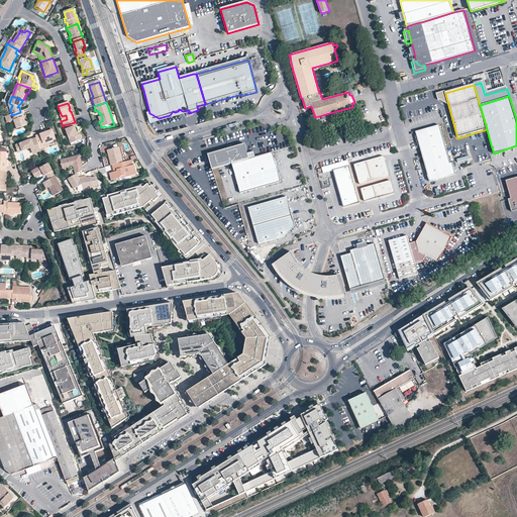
[(58,106),(56,107),(61,121),(67,119),(66,115),(62,116),(58,106)]
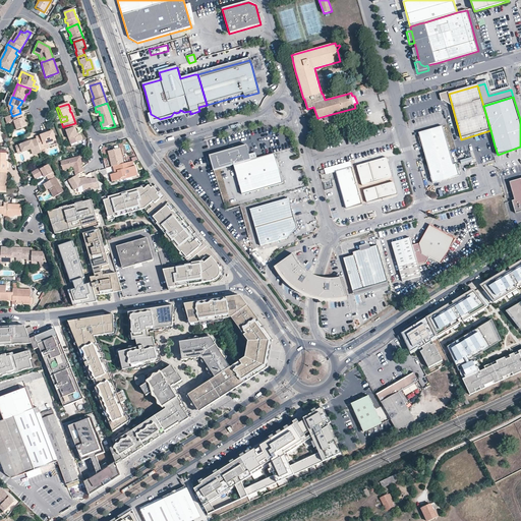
[(7,124),(11,122),(15,131),(25,127),(22,120),(20,121),(19,117),(21,117),(22,116),(21,112),(20,113),(12,116),(5,118),(7,124)]
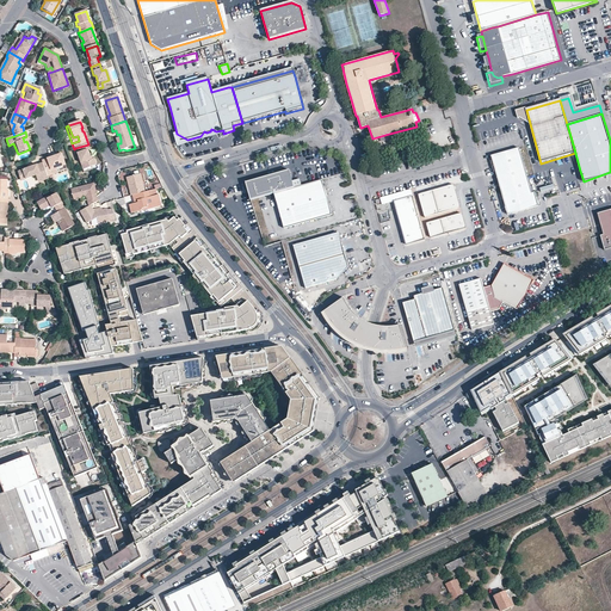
[(90,161),(88,158),(86,152),(90,150),(88,144),(75,148),(78,154),(76,154),(80,164),(82,164),(85,168),(90,167),(96,165),(93,160),(92,160),(90,161)]
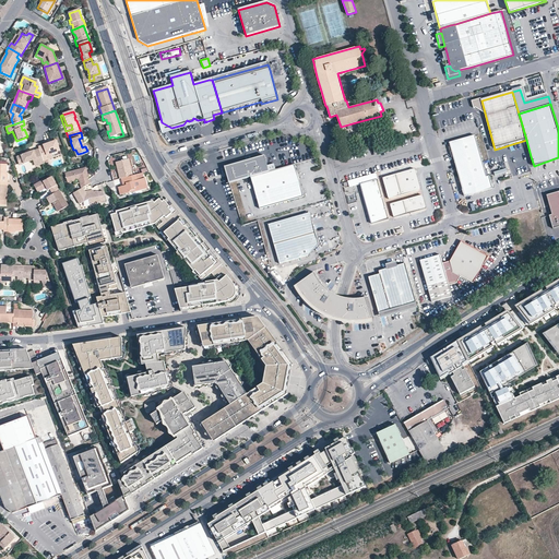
[(475,135),(450,142),(465,195),(494,188),(490,175),(486,176),(475,135)]
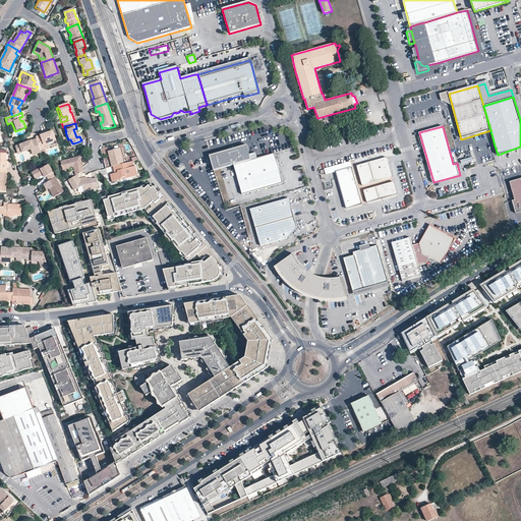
[(45,149),(44,145),(55,141),(52,132),(36,137),(36,140),(40,151),(45,149)]
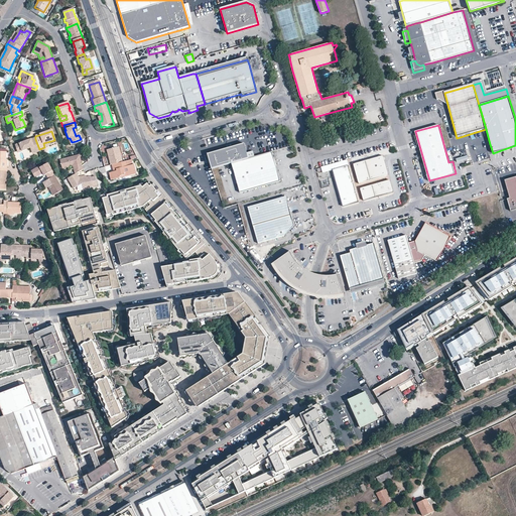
[(25,150),(29,149),(30,152),(33,154),(40,152),(39,149),(35,139),(29,141),(29,143),(27,143),(26,142),(14,146),(16,152),(21,150),(21,149),(25,150)]
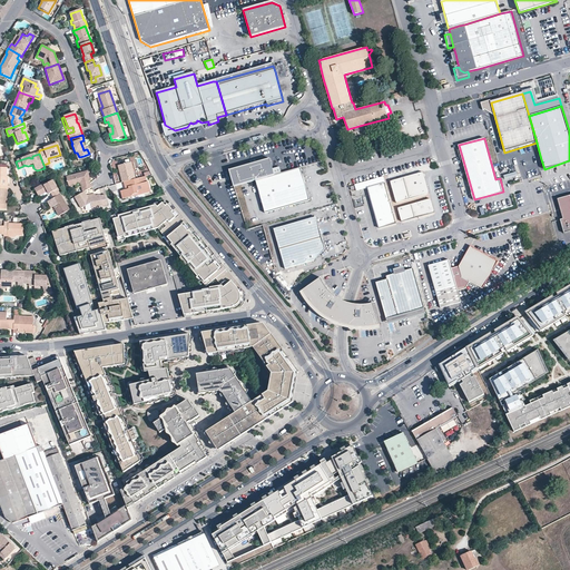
[(275,175),(271,158),(229,169),(232,177),(234,186),(254,180),(275,175)]
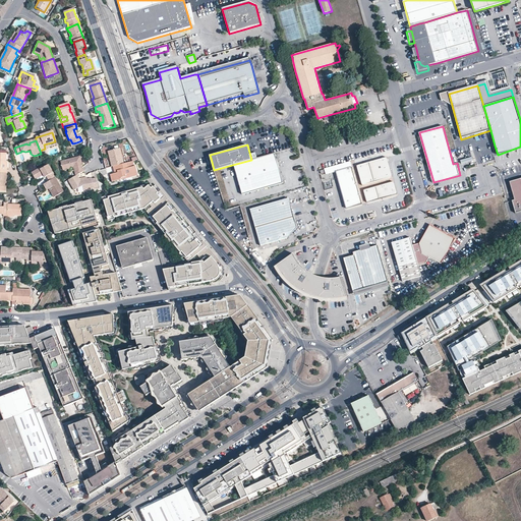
[(109,155),(111,155),(112,158),(110,158),(112,167),(115,166),(124,164),(120,148),(109,151),(109,155)]
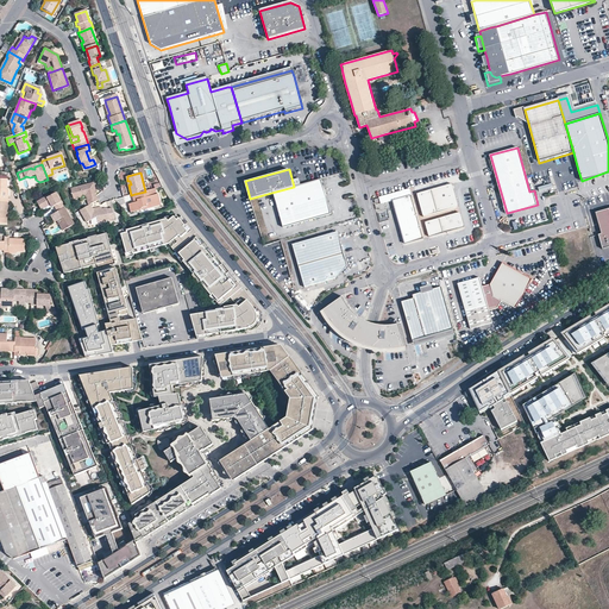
[(281,228),(296,225),(328,215),(319,180),(294,187),(271,193),(281,228)]
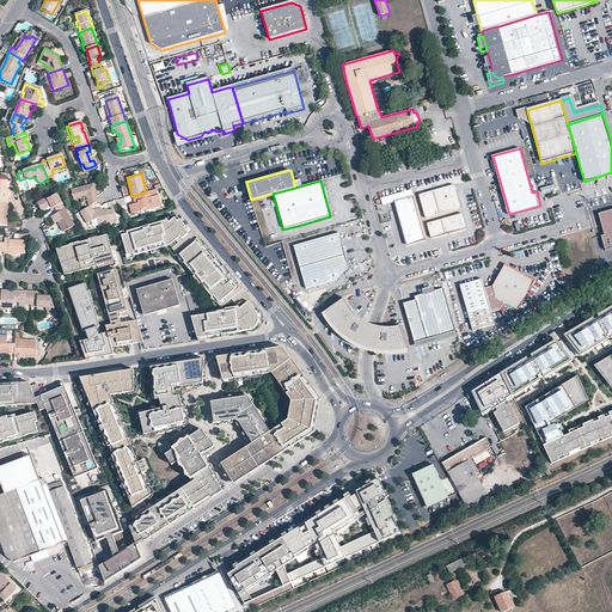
[(80,199),(86,197),(87,201),(89,207),(91,206),(99,201),(96,196),(97,195),(96,189),(95,190),(93,187),(95,187),(95,184),(72,190),(74,201),(80,199)]
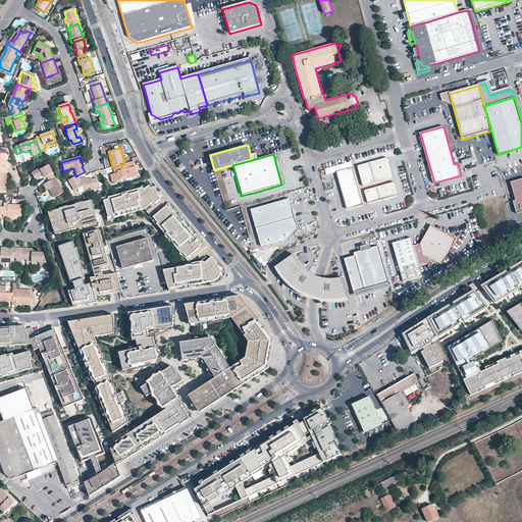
[(386,157),(370,162),(375,181),(392,176),(386,157)]
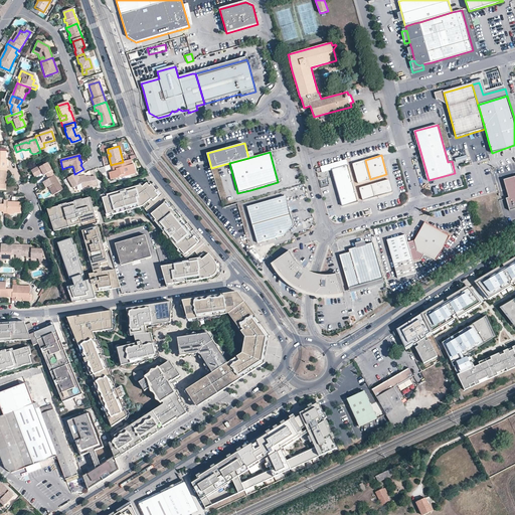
[(457,163),(468,160),(467,155),(455,159),(457,163)]
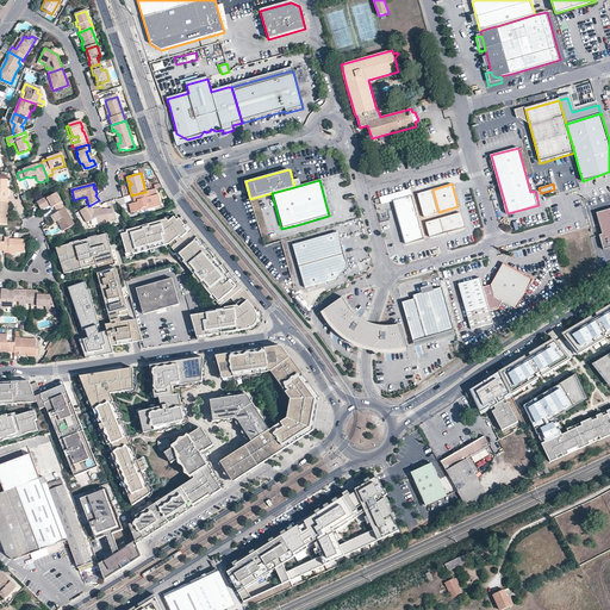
[(141,210),(142,207),(161,203),(159,194),(157,194),(156,188),(145,192),(135,194),(136,200),(138,199),(139,201),(130,204),(132,212),(141,210)]
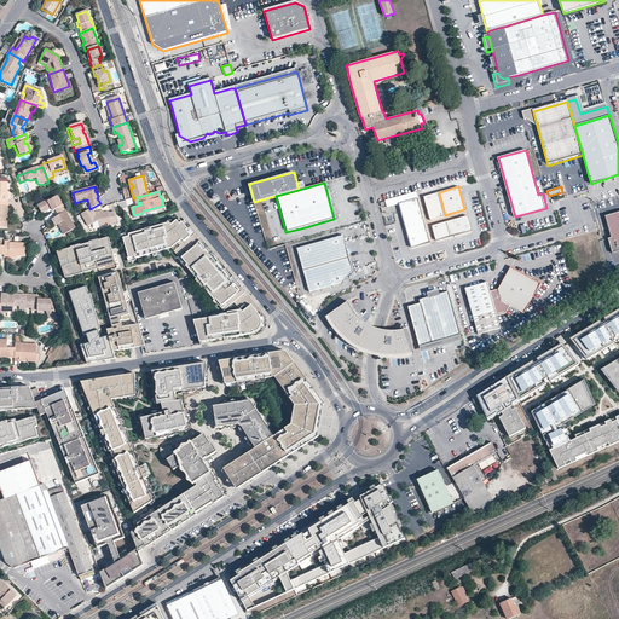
[(429,219),(445,215),(439,192),(423,197),(429,219)]
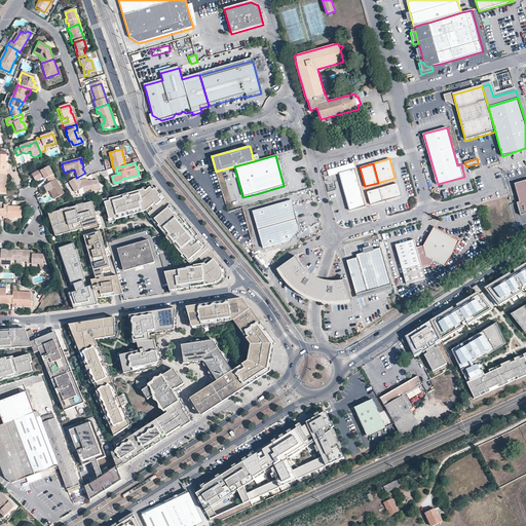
[(36,179),(42,175),(43,177),(44,179),(44,180),(46,179),(49,184),(55,180),(48,167),(42,171),(40,172),(39,170),(33,174),(36,179)]
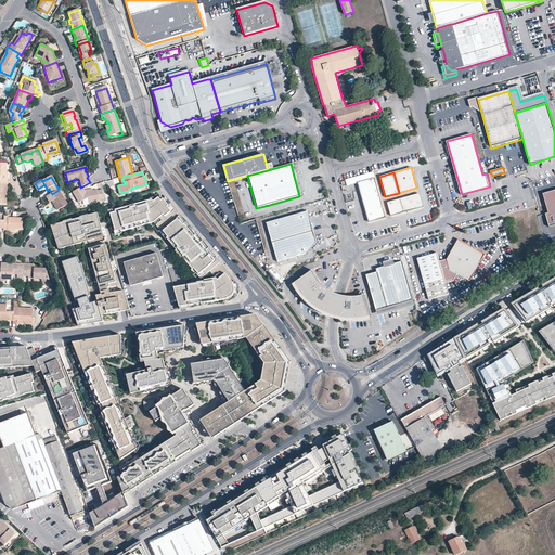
[(374,178),(357,182),(369,221),(385,217),(374,178)]
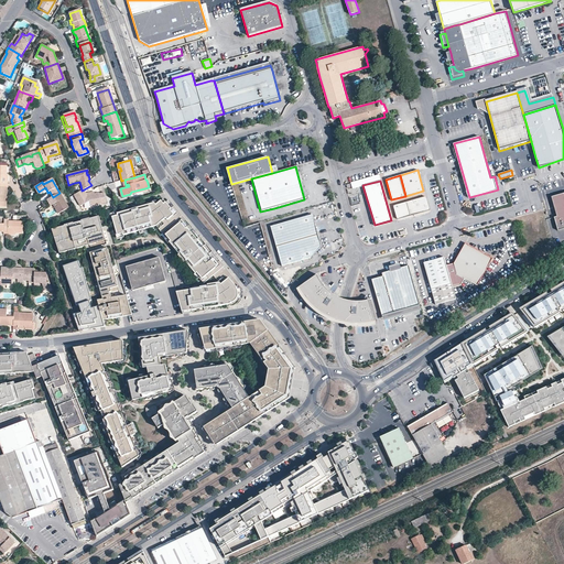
[(82,206),(83,205),(89,201),(90,204),(106,202),(105,193),(98,193),(94,194),(87,195),(86,193),(84,190),(82,191),(75,195),(82,206)]
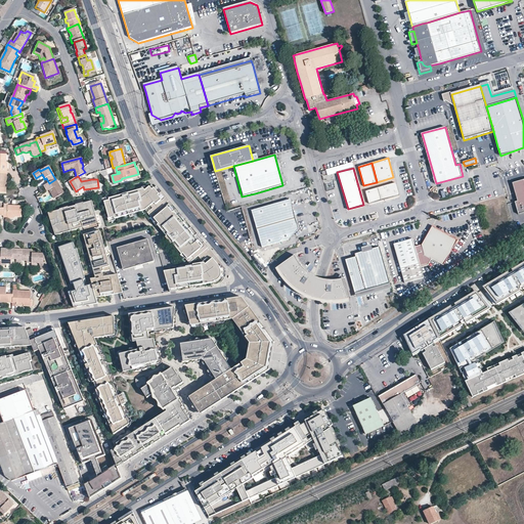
[(523,178),(513,182),(518,201),(516,202),(519,214),(523,212),(523,178)]
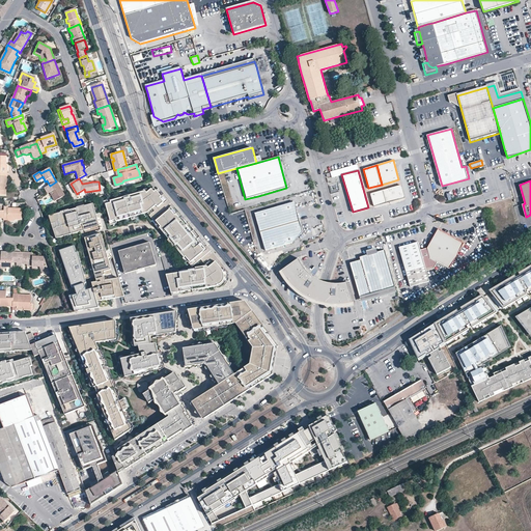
[(51,194),(54,192),(55,195),(52,197),(55,202),(65,196),(61,190),(56,182),(50,186),(47,187),(51,194)]
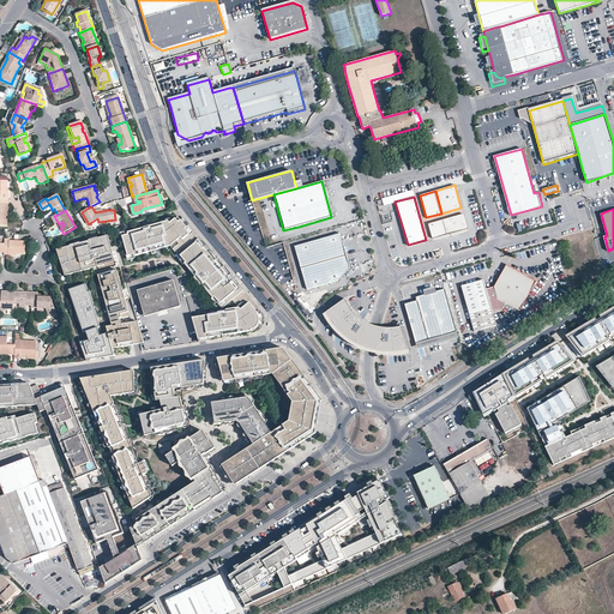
[(467,228),(463,214),(443,220),(447,234),(467,228)]
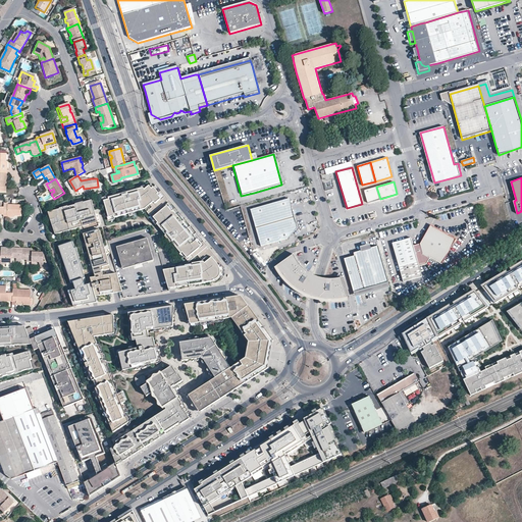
[(181,221),(165,202),(152,187),(150,184),(144,190),(142,188),(129,191),(131,195),(127,196),(126,191),(125,191),(124,190),(116,192),(117,195),(109,198),(109,200),(104,201),(109,217),(114,216),(114,217),(140,210),(140,207),(144,206),(145,208),(161,226),(159,227),(165,235),(170,231),(171,232),(170,233),(170,235),(167,238),(165,239),(168,243),(170,242),(176,248),(177,247),(189,260),(188,261),(188,262),(197,254),(203,261),(200,264),(194,265),(194,267),(191,267),(190,266),(192,266),(192,263),(177,266),(177,268),(170,269),(172,278),(173,288),(185,285),(185,284),(190,283),(190,288),(195,286),(194,284),(210,281),(215,280),(219,267),(204,249),(187,228),(179,235),(174,227),(181,221)]
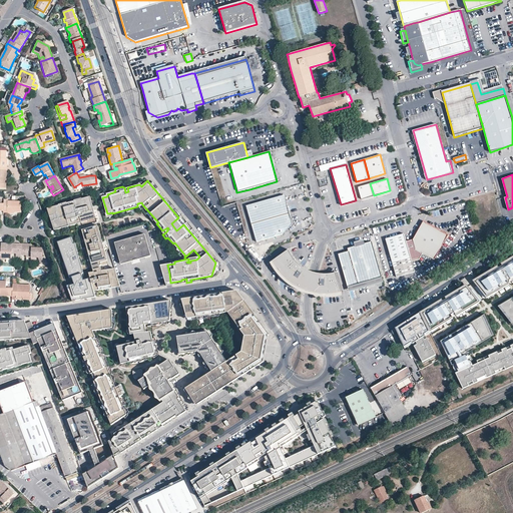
[(218,260),(153,180),(149,183),(162,198),(178,217),(183,224),(215,263),(218,260)]
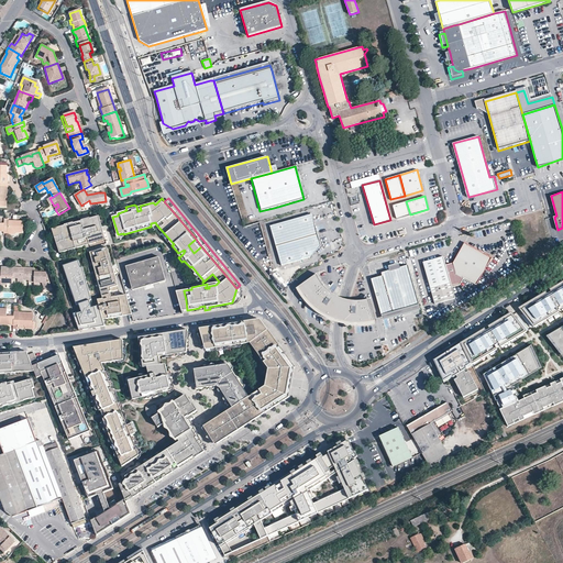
[(392,206),(396,218),(410,214),(406,201),(392,206)]
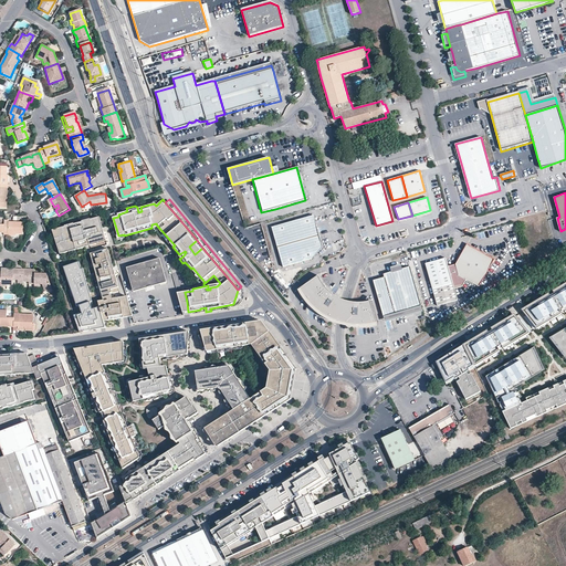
[(312,217),(270,228),(281,268),(310,261),(321,249),(312,217)]
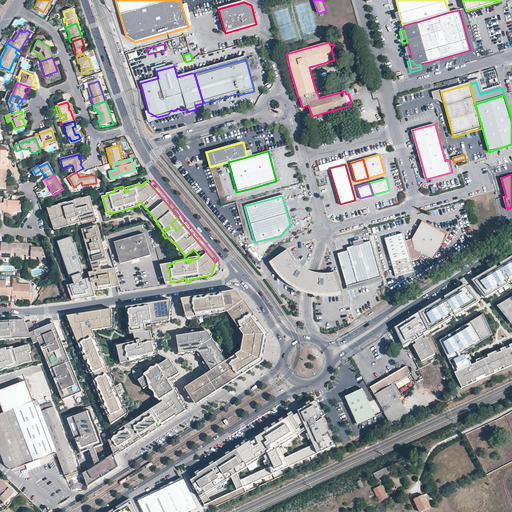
[(209,208),(215,203),(210,197),(204,202),(209,208)]
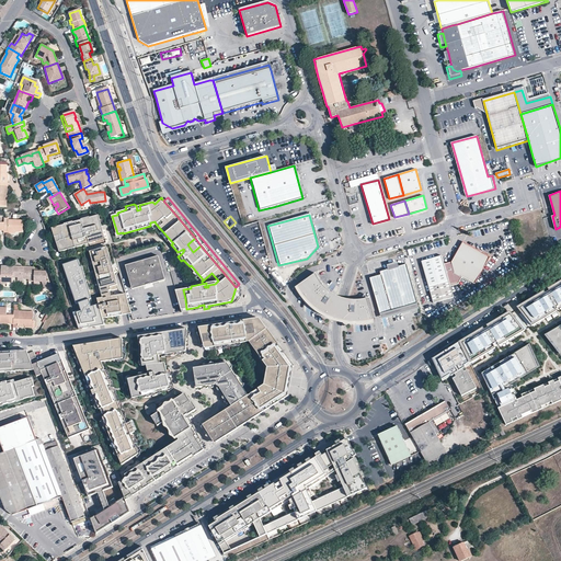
[(100,217),(53,229),(58,250),(60,249),(61,253),(68,252),(67,248),(104,238),(100,217)]
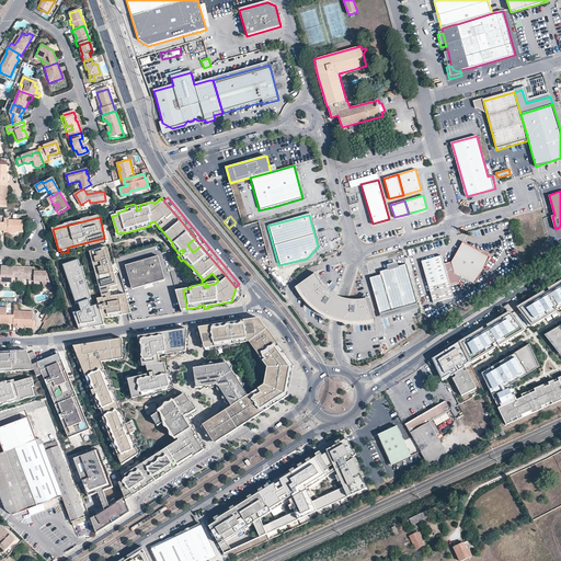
[(24,221),(9,220),(9,219),(4,219),(4,222),(4,231),(4,233),(9,233),(9,231),(16,232),(24,232),(24,221)]
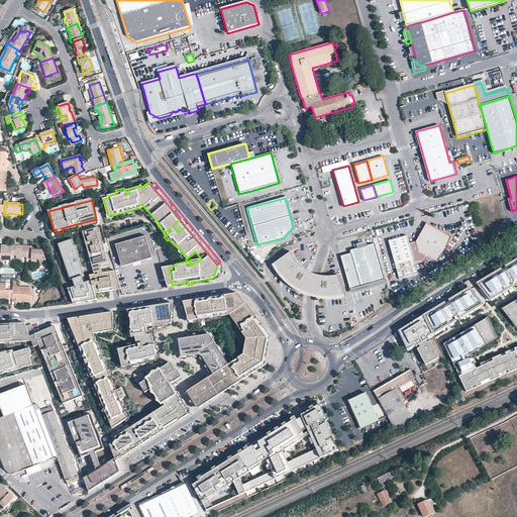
[(143,206),(142,204),(138,205),(138,208),(142,207),(158,225),(160,224),(143,206)]
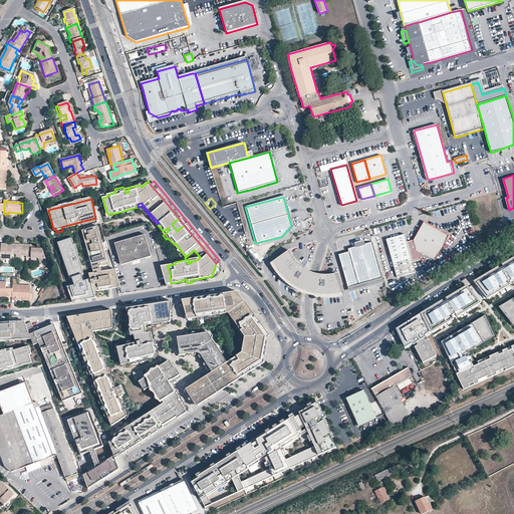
[(226,216),(224,222),(232,226),(235,220),(226,216)]
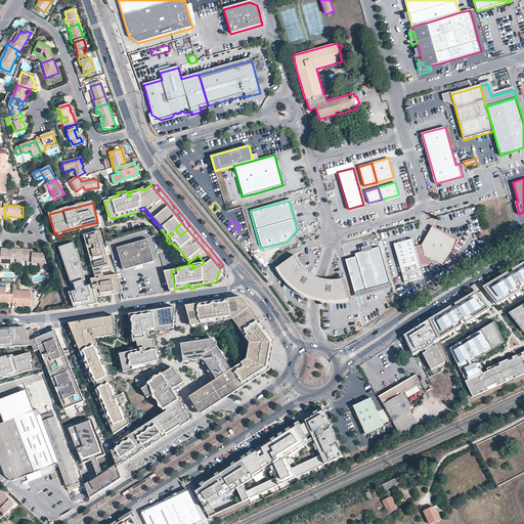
[(421,244),(422,247),(415,248),(415,246),(411,237),(393,244),(401,271),(404,282),(423,276),(421,267),(427,264),(431,259),(443,265),(448,256),(457,239),(431,225),(423,242),(421,244)]
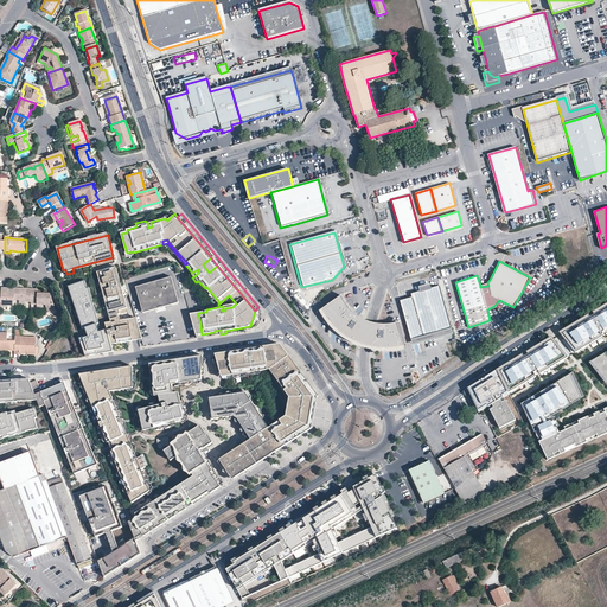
[(115,267),(98,272),(113,323),(106,325),(107,330),(109,339),(117,337),(120,340),(139,334),(134,318),(119,321),(116,313),(127,310),(115,267)]
